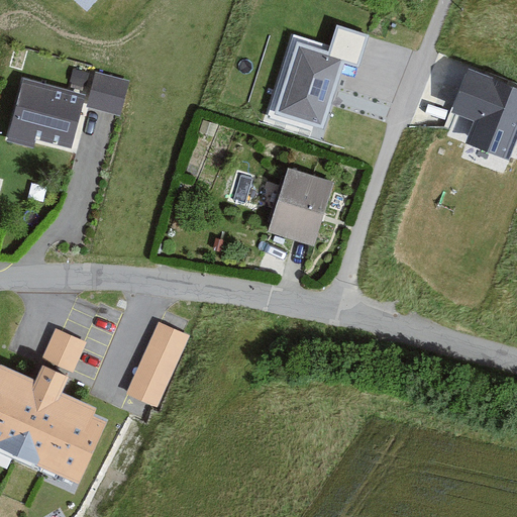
[(329,50),(296,39),(273,112),(323,128),(344,62),(359,66),(369,34),(337,24),(329,50)]
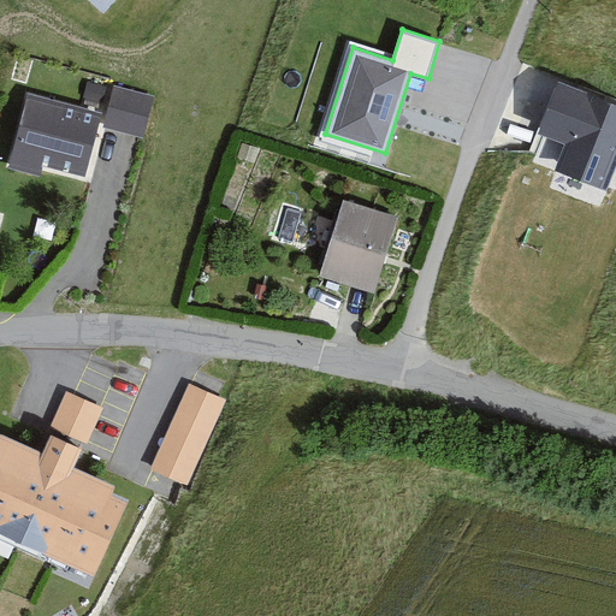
[(94,77),(83,102),(102,111),(113,84),(94,77)]
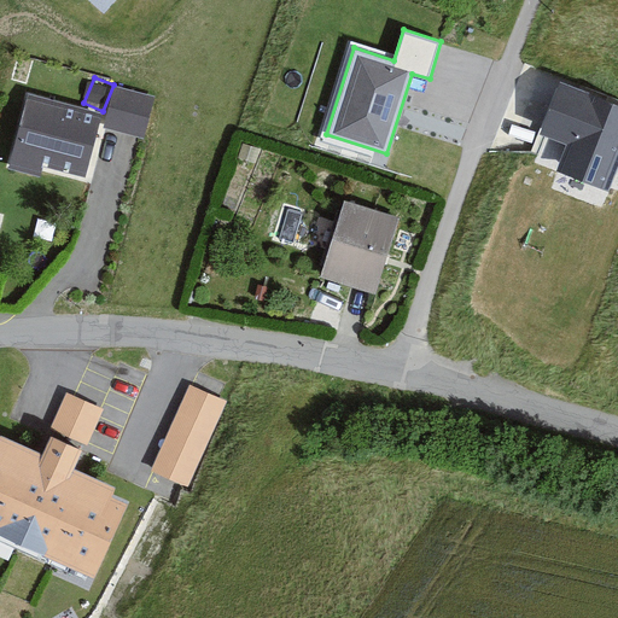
[(617,157),(617,101),(558,81),(540,133),(569,143),(559,170),(608,187),(617,157)]
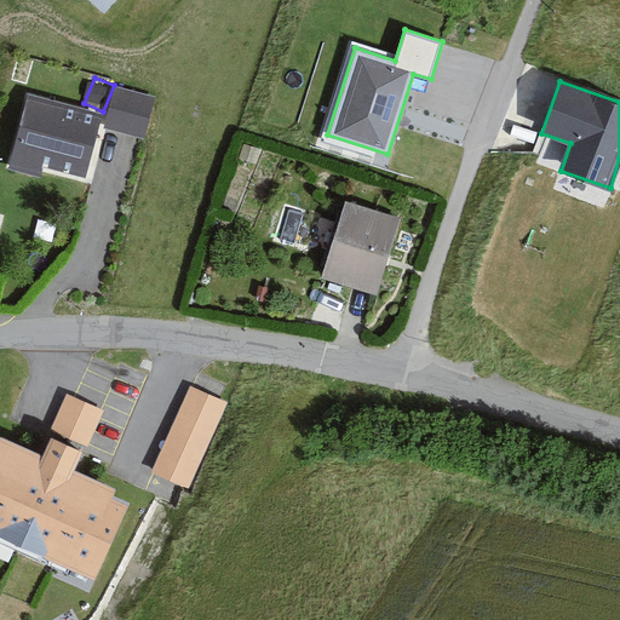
[(109,119),(30,98),(11,171),(46,179),(50,167),(95,178),(109,119)]
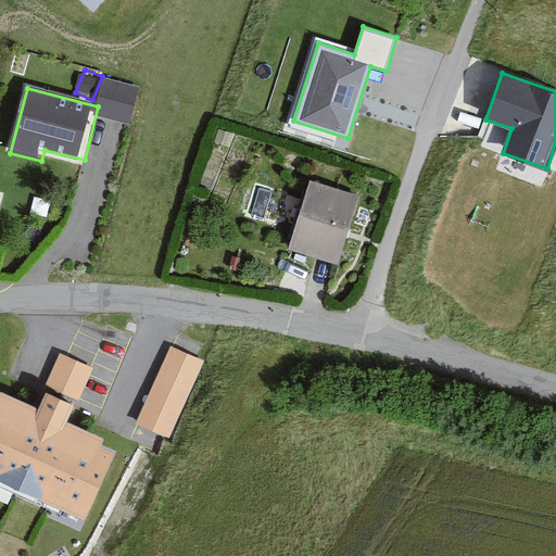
[(351,197),(299,181),(279,252),(331,266),(351,197)]
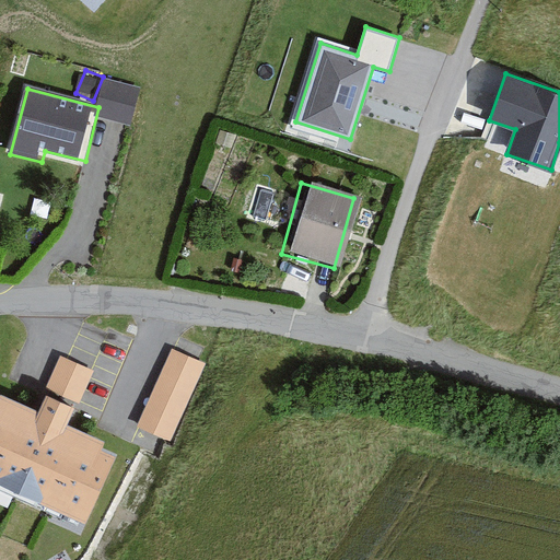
[(174,349),(138,427),(170,442),(206,364),(174,349)]
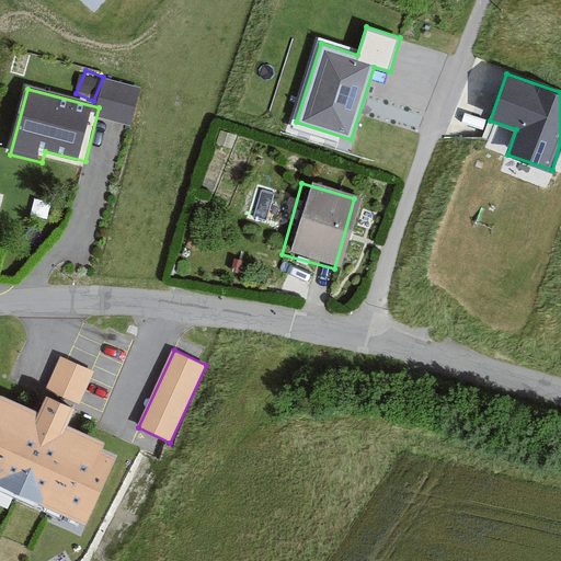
[(60,356),(46,388),(80,403),(94,371),(60,356)]
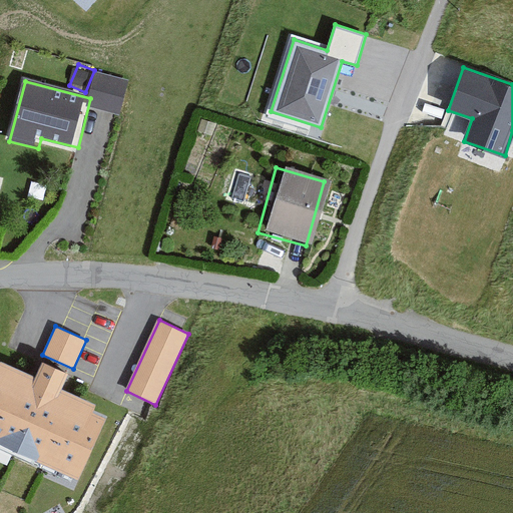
[(0,364),(0,442),(77,480),(106,419),(95,414),(95,406),(62,390),(70,375),(42,362),(35,378),(1,362),(0,364)]
